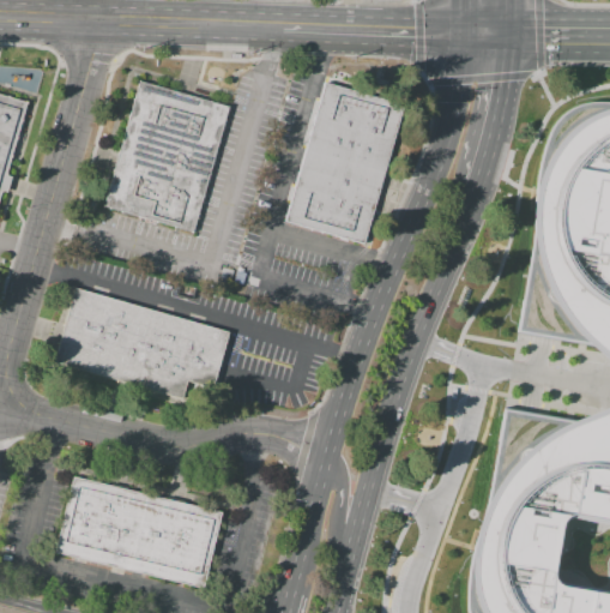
[(140,80),(104,206),(194,232),(230,106),(140,80)]
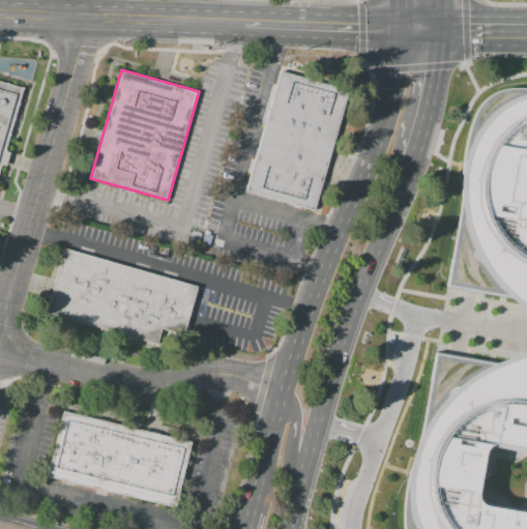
[(282,70),(247,190),(315,210),(349,90),(282,70)]
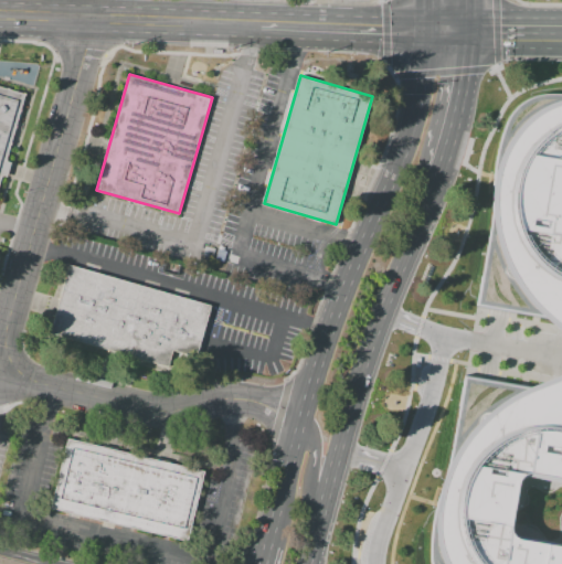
[(0,184),(3,174),(9,177),(12,161),(7,160),(27,91),(0,82),(0,184)]
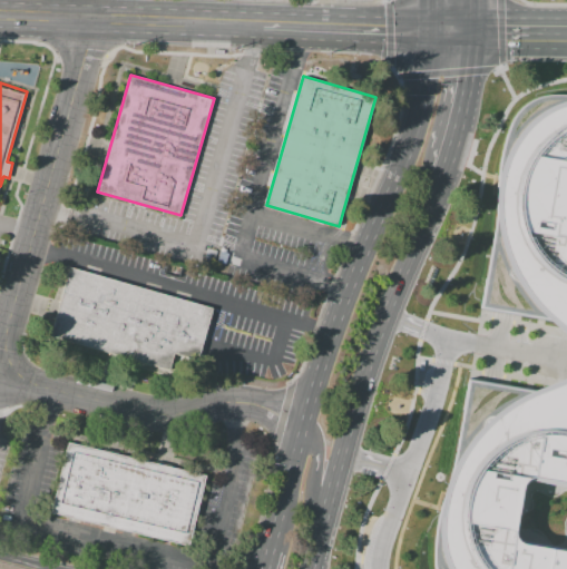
[(566,568),(447,568),(441,543),(441,512),(447,488),(459,457),(471,439),(489,419),(512,402),(538,390),(564,380),(566,378),(566,334),(548,317),(536,305),(522,287),(511,267),(504,249),(498,228),(494,200),(499,168),(505,154),(514,138),(529,124),(554,108),(566,104),(566,568)]
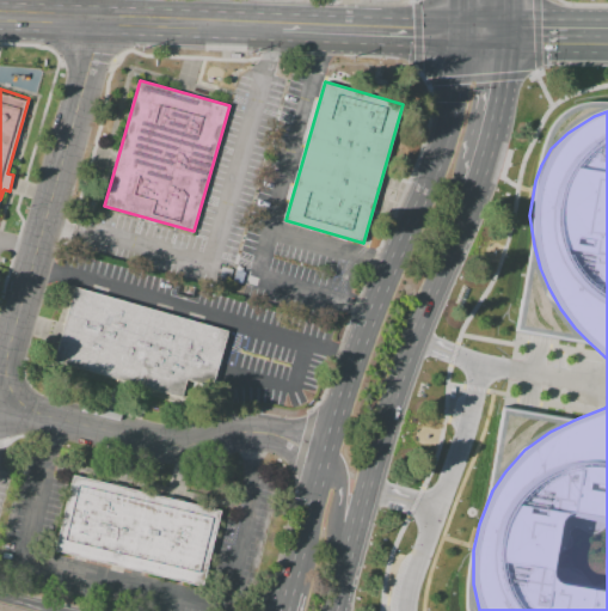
[(75,287),(54,362),(208,405),(229,329),(75,287)]
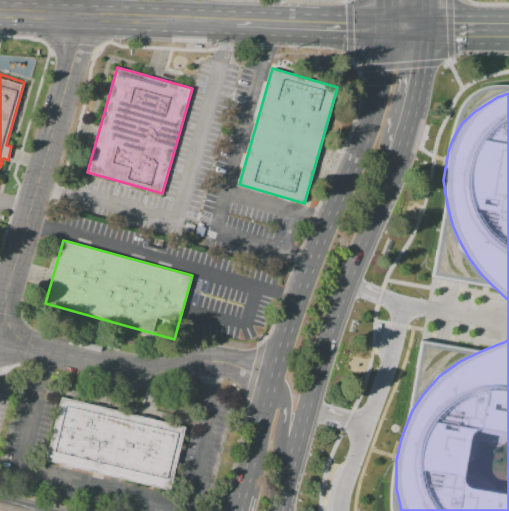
[(186,427),(170,490),(48,460),(64,397),(186,427)]
